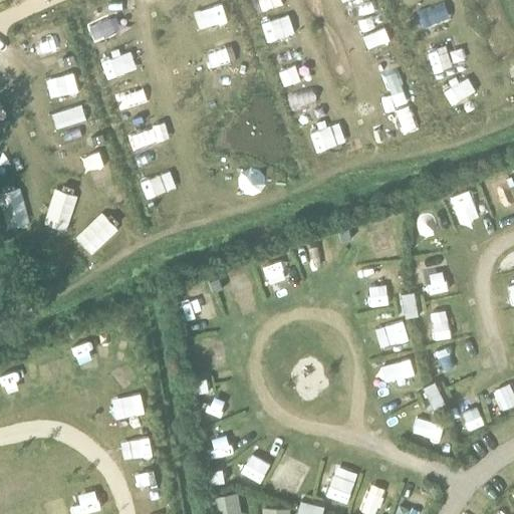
[(347,231),(338,233),(340,243),(349,242),(347,231)]
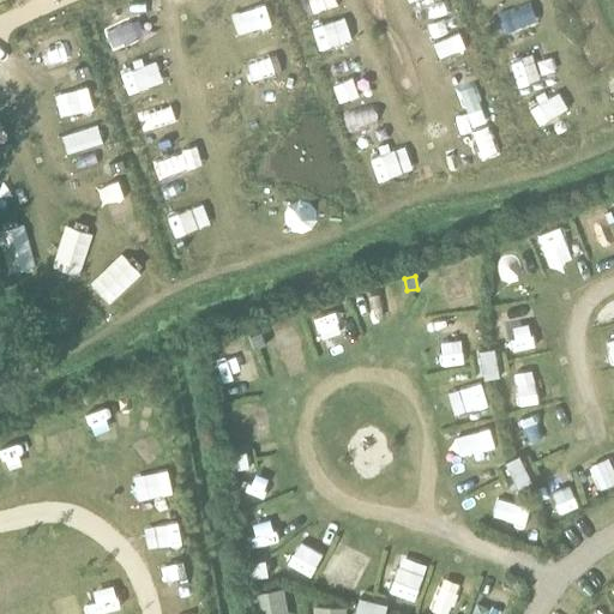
[(465,321),(439,323),(440,349),(467,348),(465,321)]
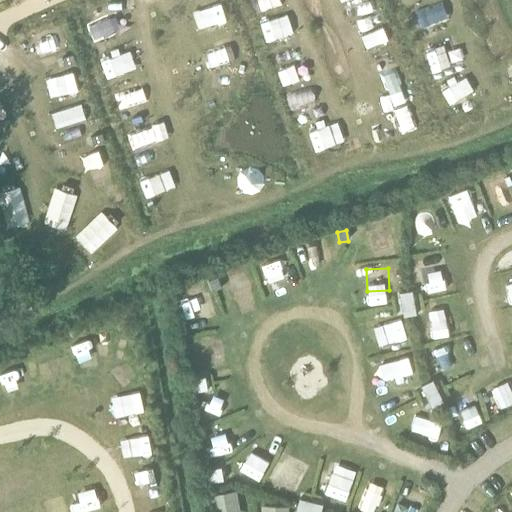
[(180,307),(202,299),(195,280),(173,288),(180,307)]
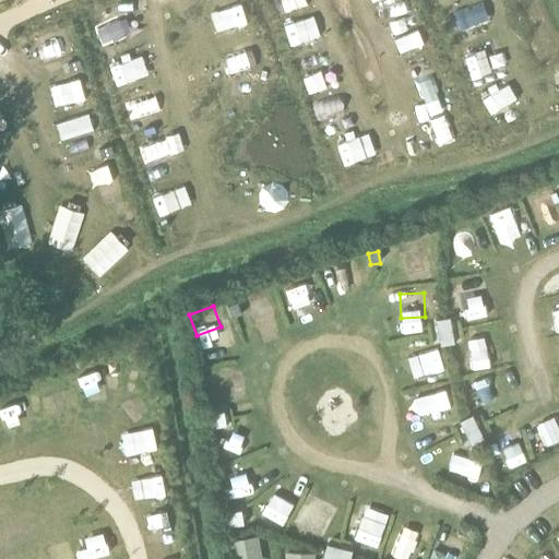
[(242,317),(238,306),(228,309),(233,320),(242,317)]
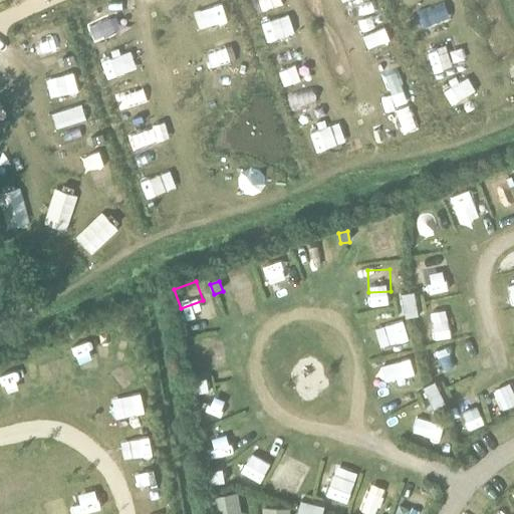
[(414,292),(401,294),(405,318),(419,316),(414,292)]
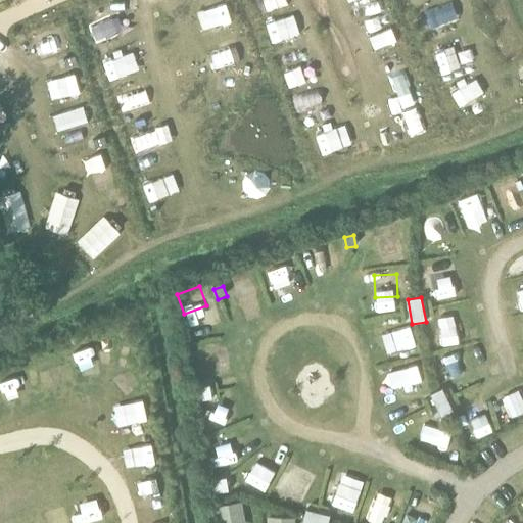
[(194,388),(197,401),(212,398),(209,385),(194,388)]
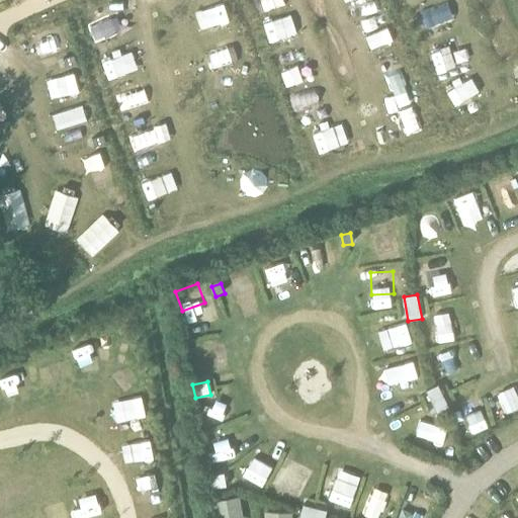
[(437,413),(448,407),(438,384),(426,391),(437,413)]
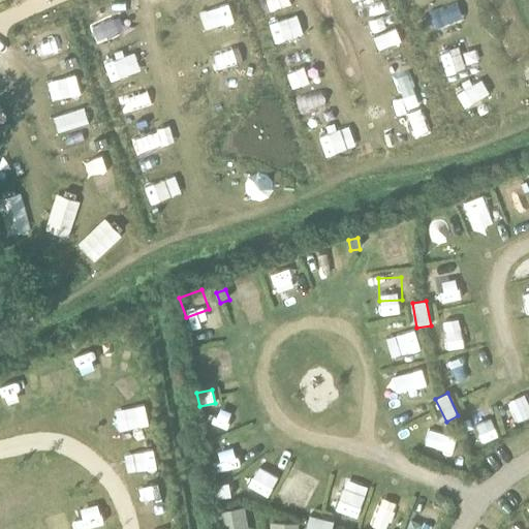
[(213,486),(215,500),(230,497),(228,484),(213,486)]
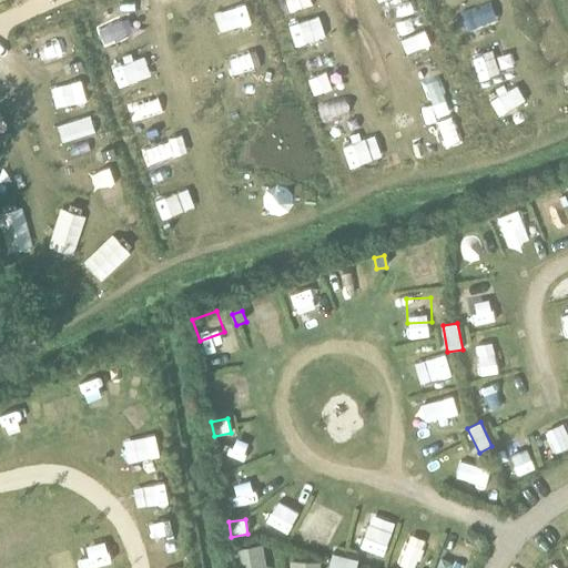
[(332,554),(328,567),(355,567),(358,560),(332,554)]
